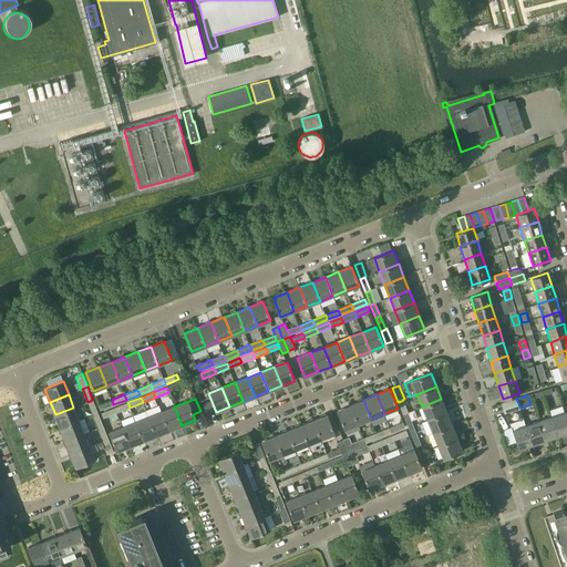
[(441,399),(422,406),(428,420),(446,412),(441,399)]
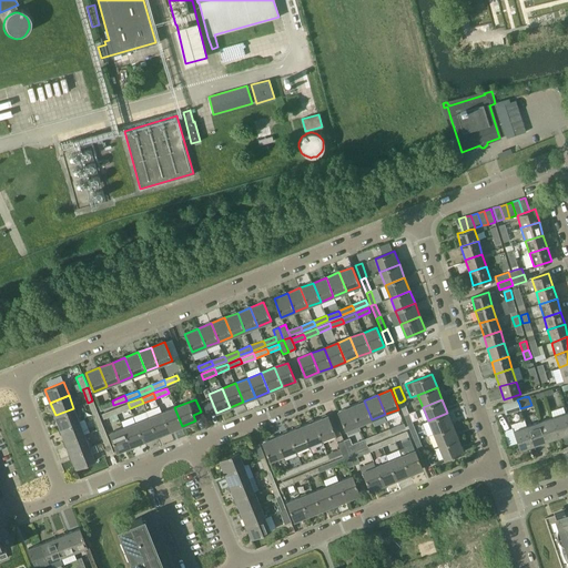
[(505,414),(520,408),(519,404),(517,399),(503,404),(505,414)]
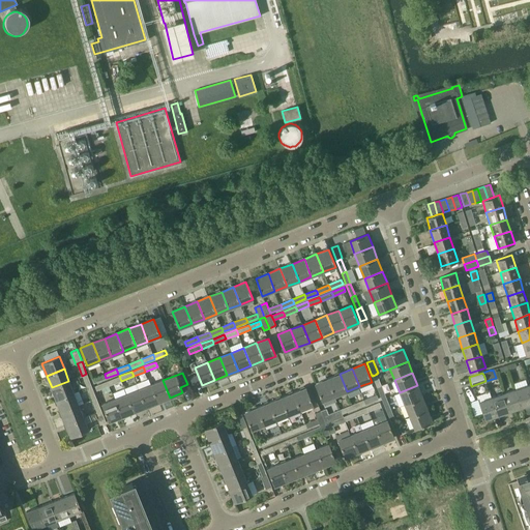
[(86,374),(82,376),(87,388),(91,386),(86,374)]
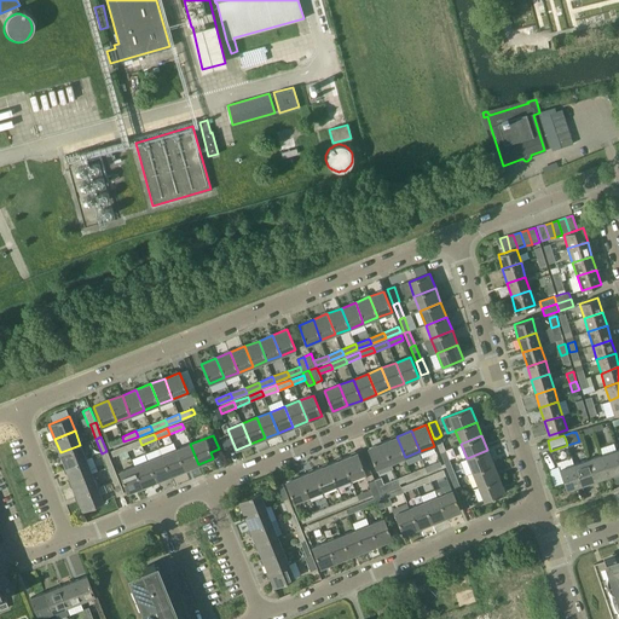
[(106,443),(109,447),(123,441),(122,437),(106,443)]
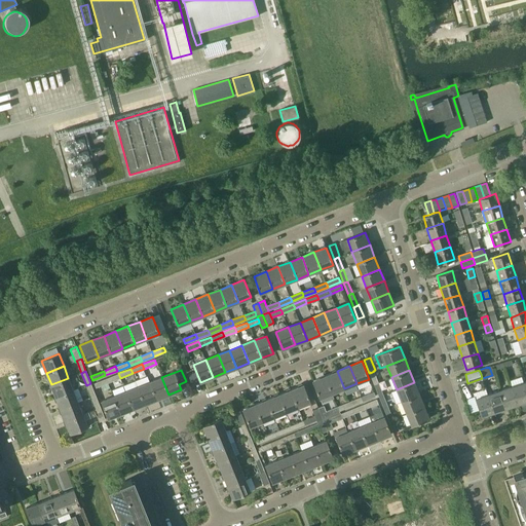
[(337,371),(325,376),(332,393),(344,388),(337,371)]
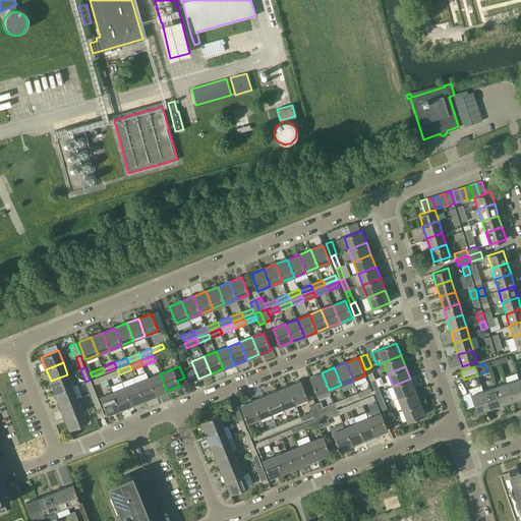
[(366,368),(365,369),(370,381),(374,380),(370,367),(366,369),(366,368)]
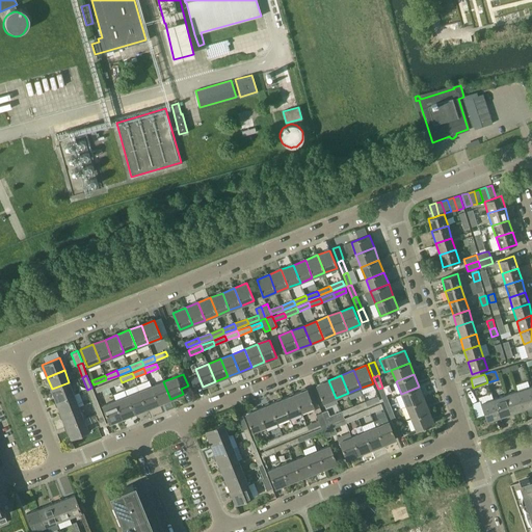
[(122,382),(120,377),(107,382),(109,388),(122,382)]
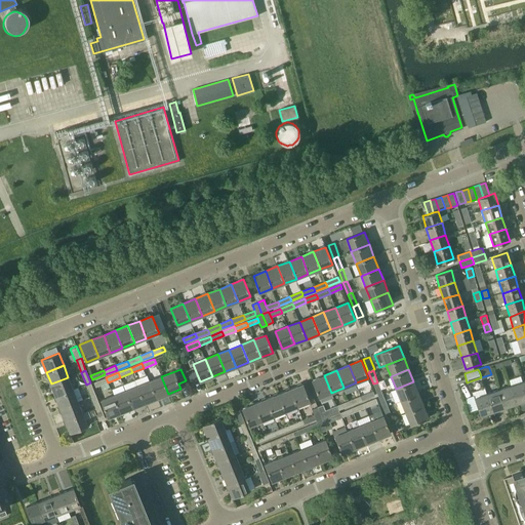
[(312,380),(319,398),(331,393),(324,375),(312,380)]
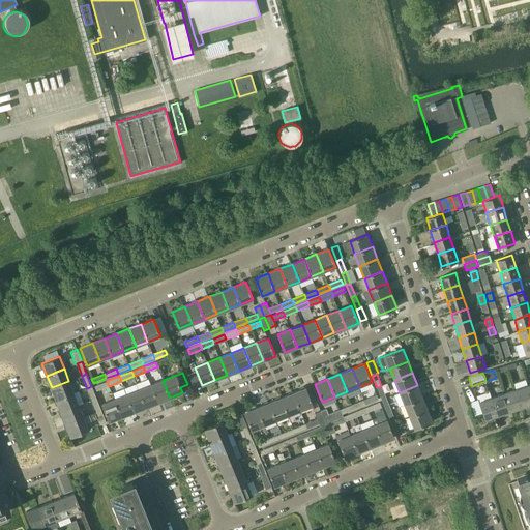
[(163,380),(150,385),(157,403),(170,398),(163,380)]
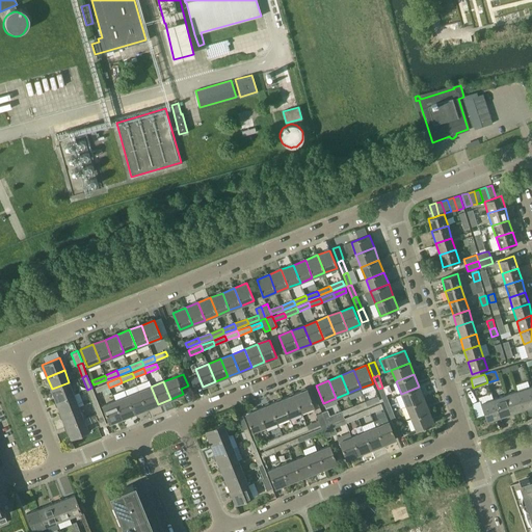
[(69,382),(52,389),(56,401),(74,395),(69,382)]
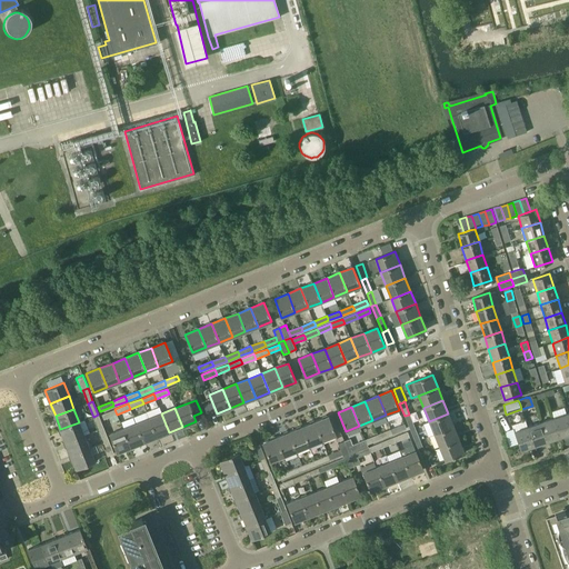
[(101,415),(103,420),(117,415),(115,409),(101,415)]
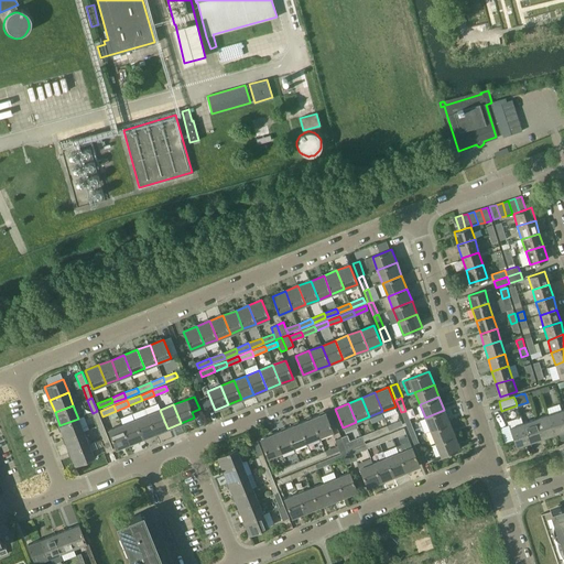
[(167,429),(160,410),(148,415),(155,433),(167,429)]
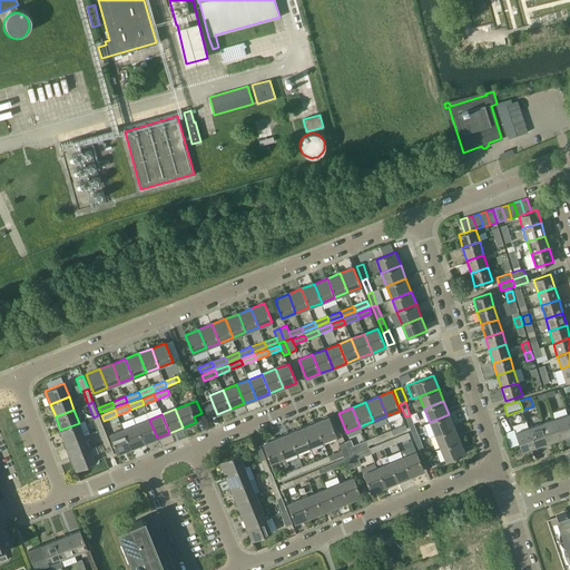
[(454,426),(449,414),(430,422),(435,435),(454,426)]
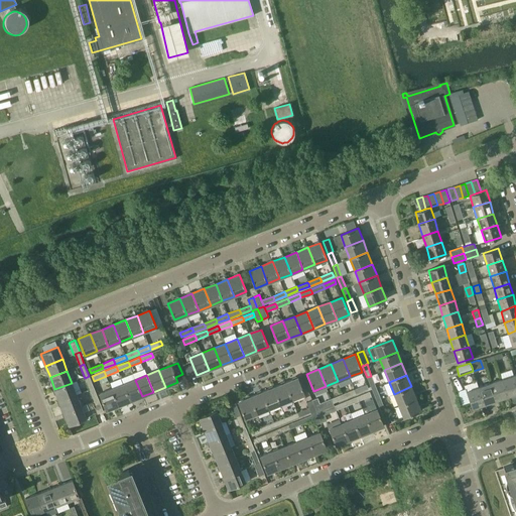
[(515,393),(515,383),(513,375),(502,379),(508,397),(515,393)]
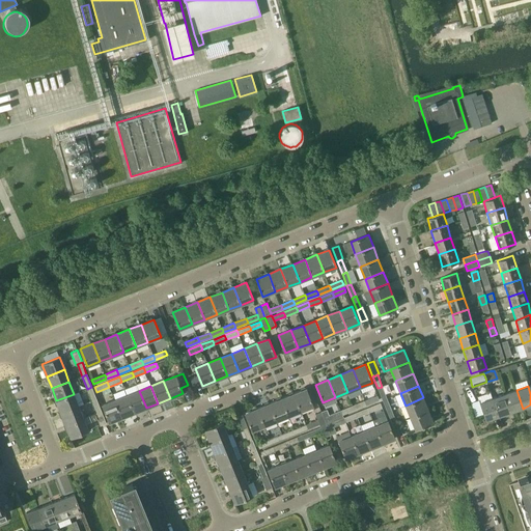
[(91,387),(87,389),(91,400),(96,398),(91,387)]
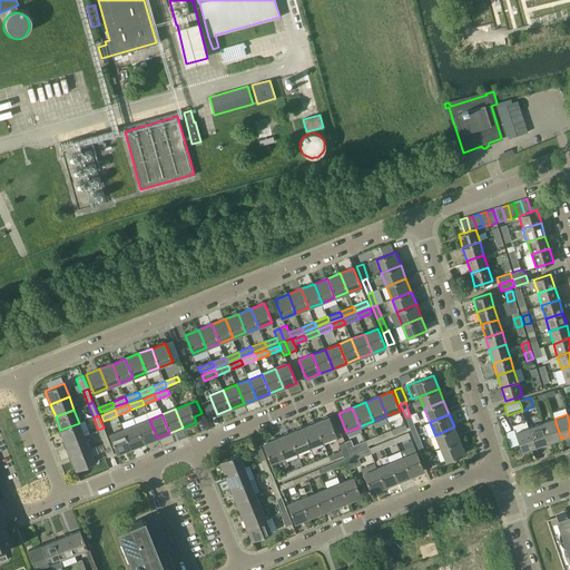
[(405,416),(411,430),(415,428),(410,415),(405,416)]
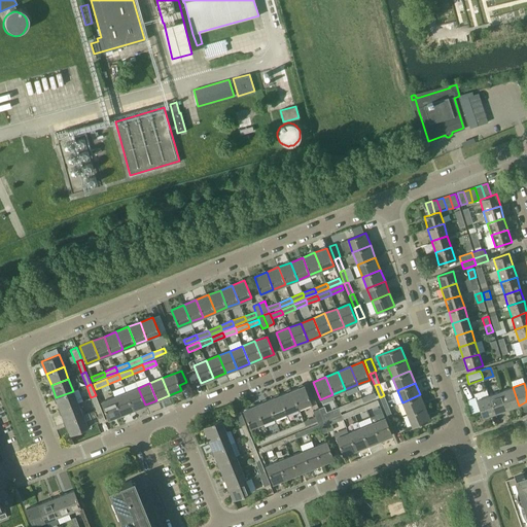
[(311,403),(304,386),(291,390),(299,409),(311,403)]
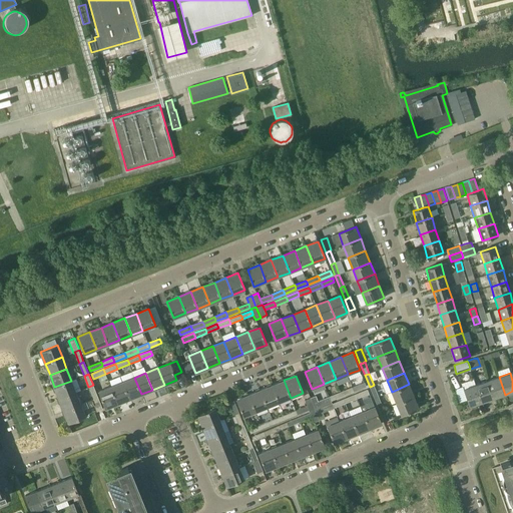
[(505,395),(499,377),(487,381),(493,399),(505,395)]
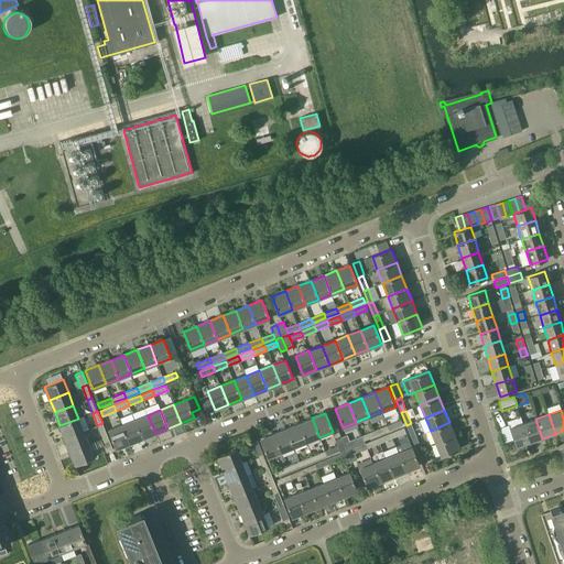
[(155,433),(148,415),(134,420),(142,438),(155,433)]
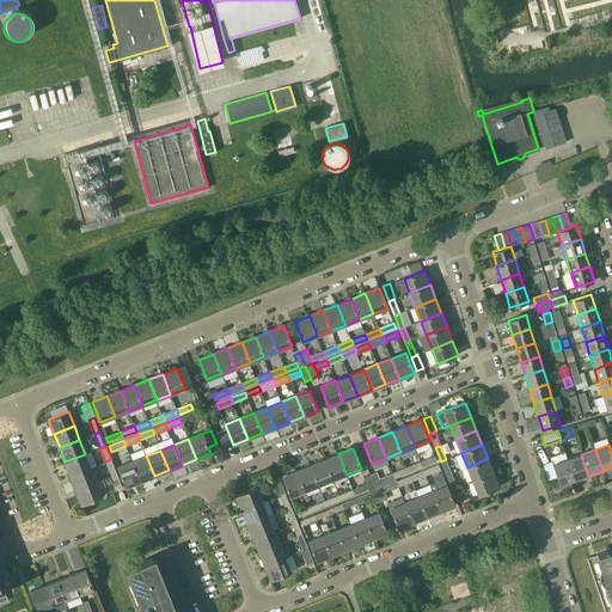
[(338,453),(324,459),(332,479),(347,475),(338,453)]
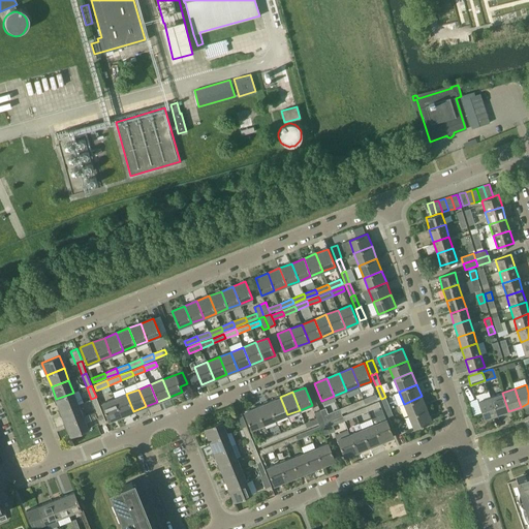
[(73,393),(56,399),(61,411),(79,404),(73,393)]
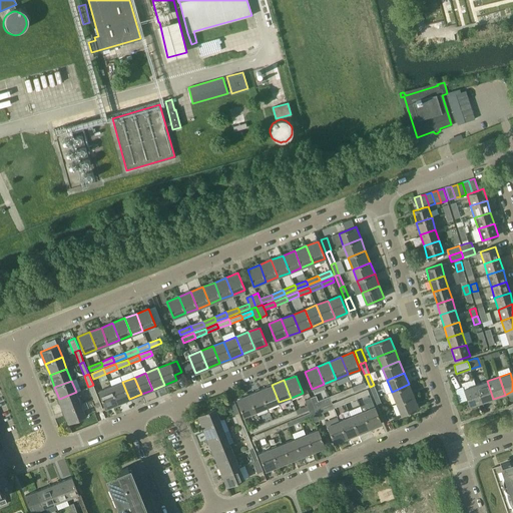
[(474,381),(463,384),(464,389),(463,389),(457,392),(460,401),(467,399),(469,407),(481,402),(475,385),(474,381)]
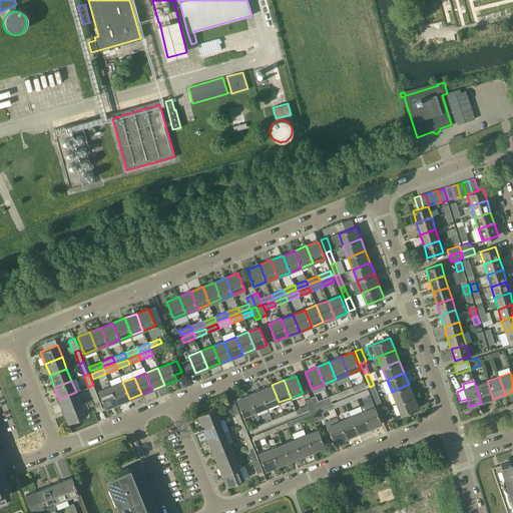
[(493,399),(487,381),(475,385),(481,402),(493,399)]
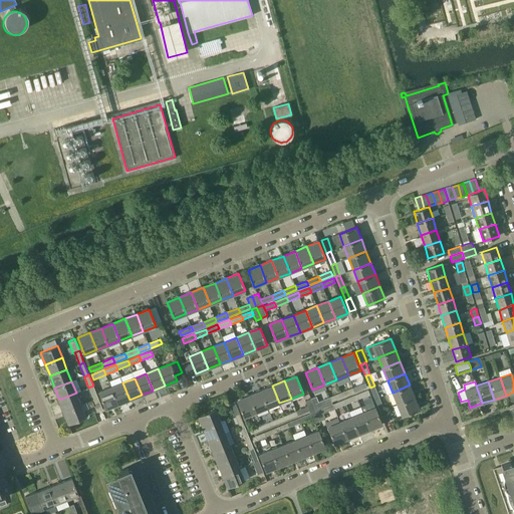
[(122,382),(110,388),(117,405),(130,400),(122,382)]
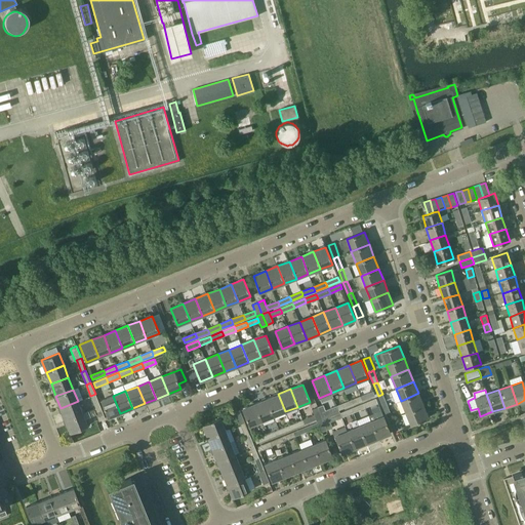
[(374,395),(373,391),(361,396),(362,400),(374,395)]
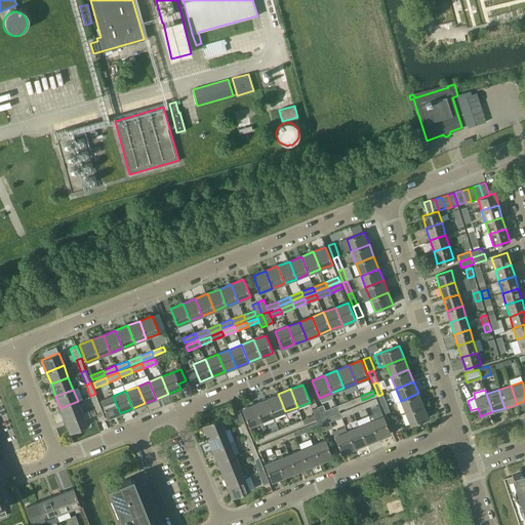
[(418,393),(401,401),(406,413),(423,406),(418,393)]
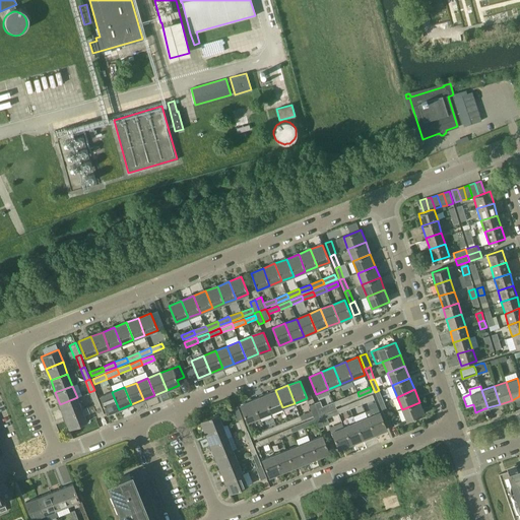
[(94,390),(89,392),(94,404),(99,402),(94,390)]
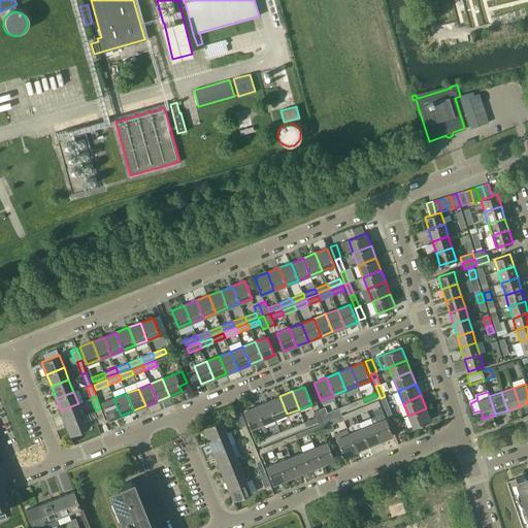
[(287,414),(279,396),(268,401),(275,419),(287,414)]
